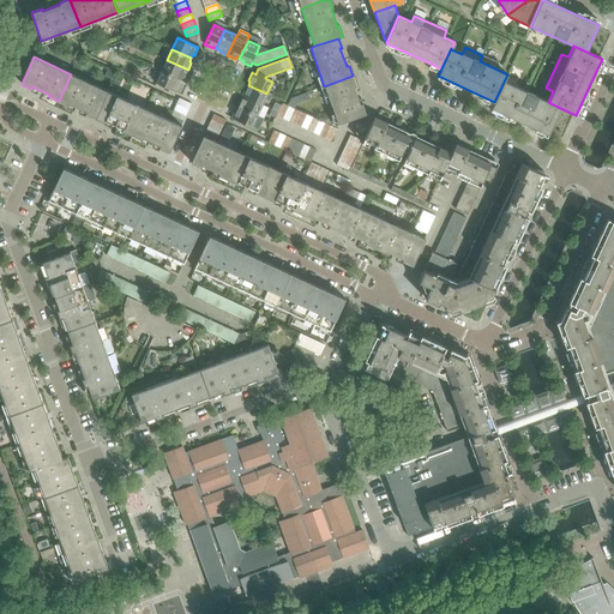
[(185,78),(188,70),(167,60),(162,72),(180,80),(182,77),(185,78)]
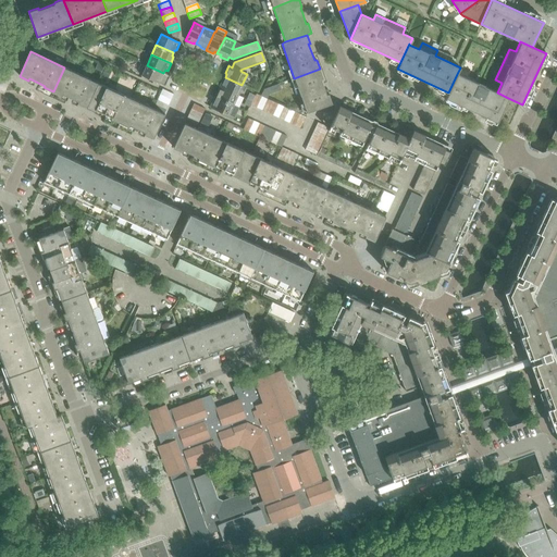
[(100,76),(104,67),(98,64),(94,73),(100,76)]
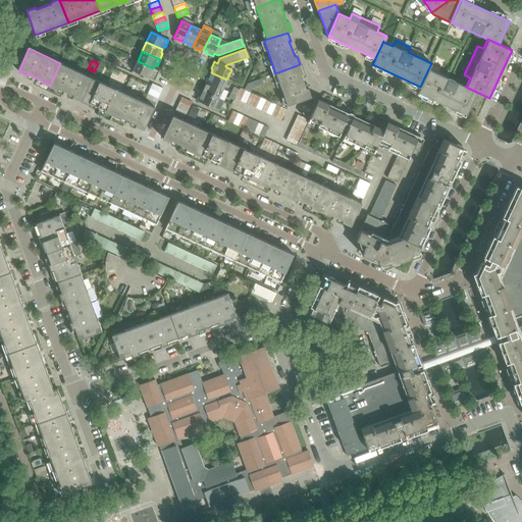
[(152,71),(153,68),(138,61),(133,70),(151,79),(154,71),(152,71)]
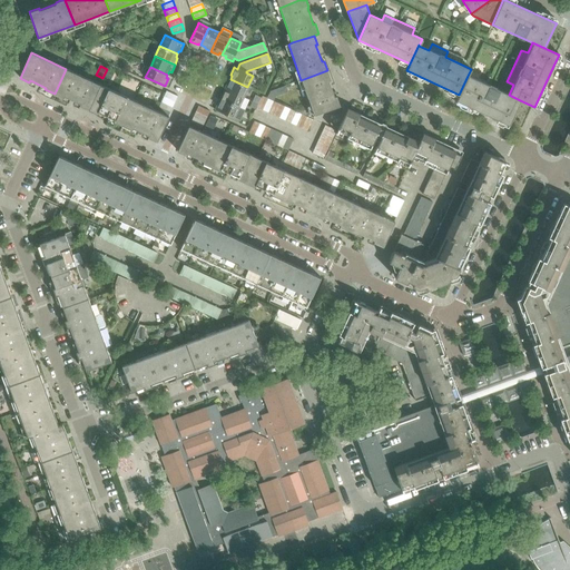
[(88,109),(99,85),(66,69),(55,94),(64,98),(64,96),(80,104),(79,105),(88,109)]
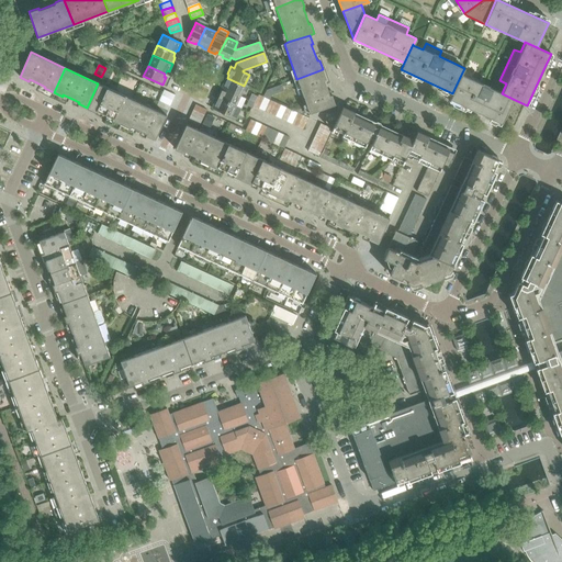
[(109,80),(113,71),(107,68),(102,77),(109,80)]
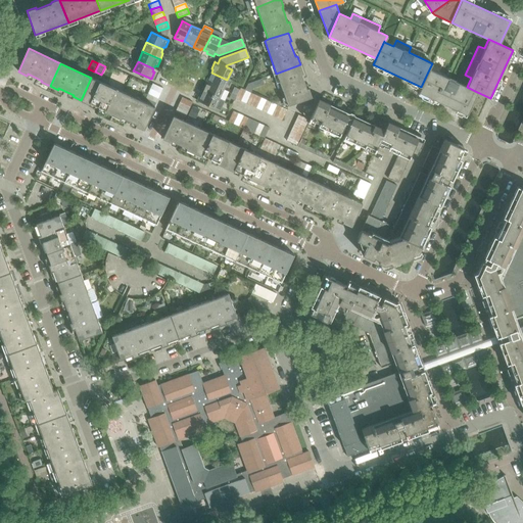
[(306,89),(303,79),(301,74),(303,73),(300,64),(276,74),(288,106),(312,97),(308,88),(306,89)]
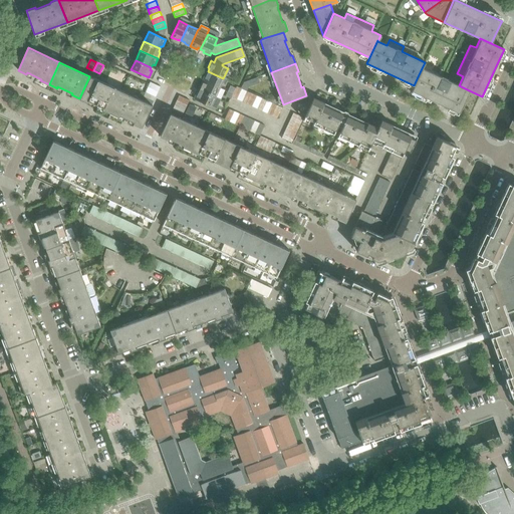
[(469,90),(459,85),(422,68),(414,85),(412,90),(459,112),(469,90)]
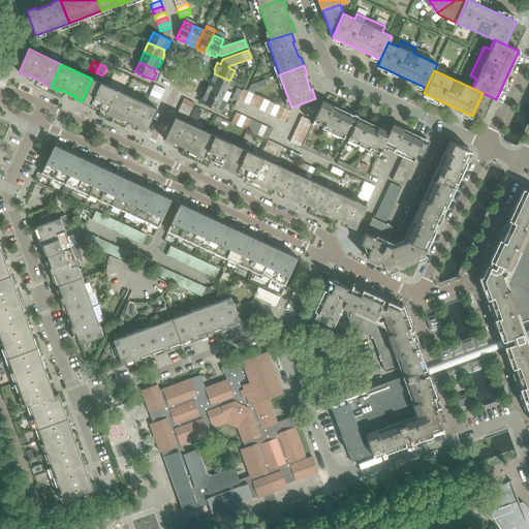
[(225,90),(229,81),(214,73),(213,76),(211,75),(208,82),(225,90)]
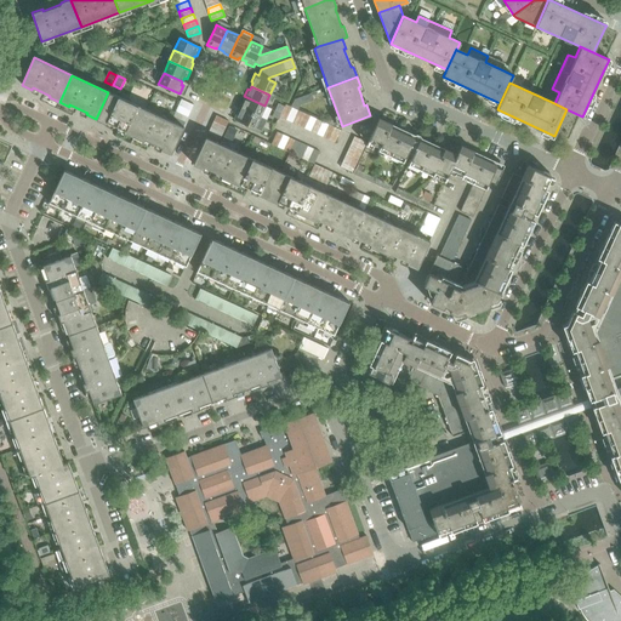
[(134,137),(146,109),(108,92),(96,119),(107,124),(107,123),(125,130),(124,132),(134,137)]
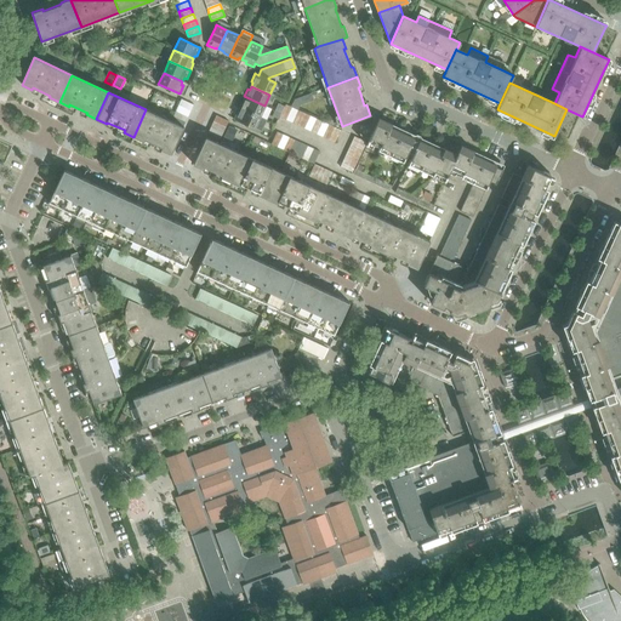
[(260,118),(265,106),(244,96),(240,103),(243,104),(240,108),(260,118)]
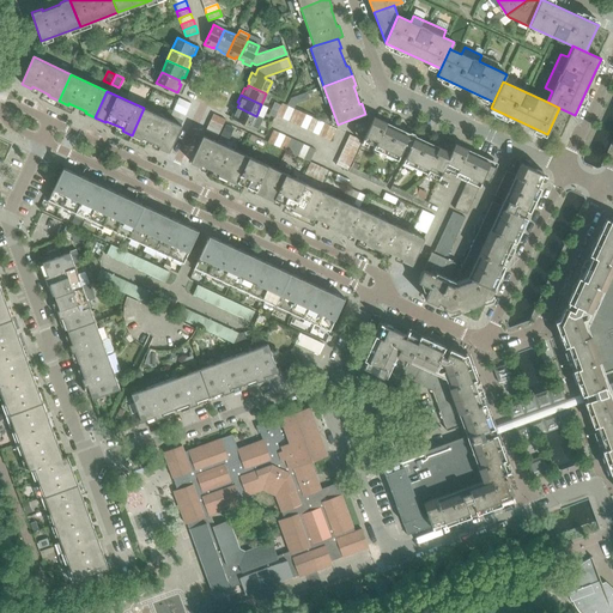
[(177,101),(176,104),(188,109),(190,103),(178,98),(177,101)]
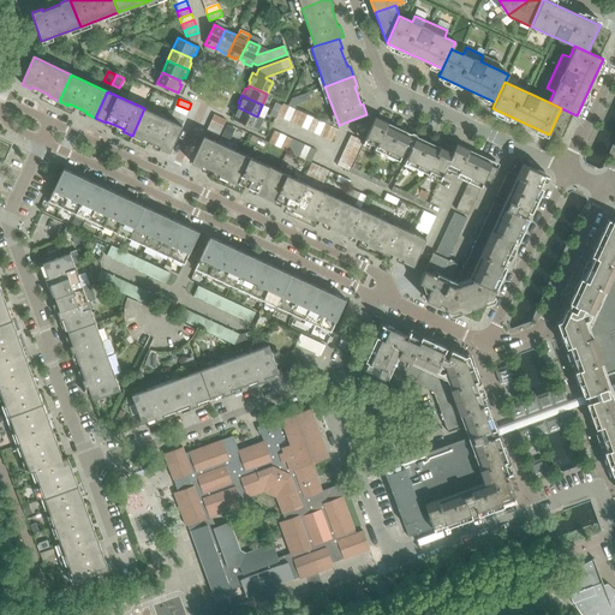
[(288,107),(287,106),(282,103),(276,115),(284,119),(288,107)]
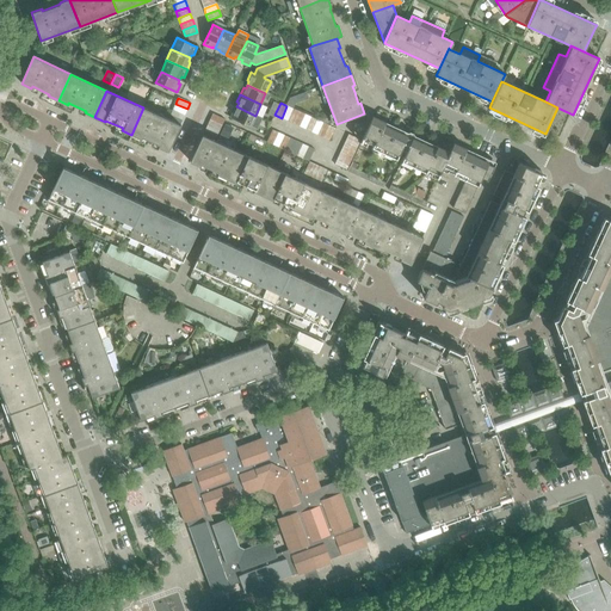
[(176,104),(173,110),(185,115),(187,109),(176,104)]
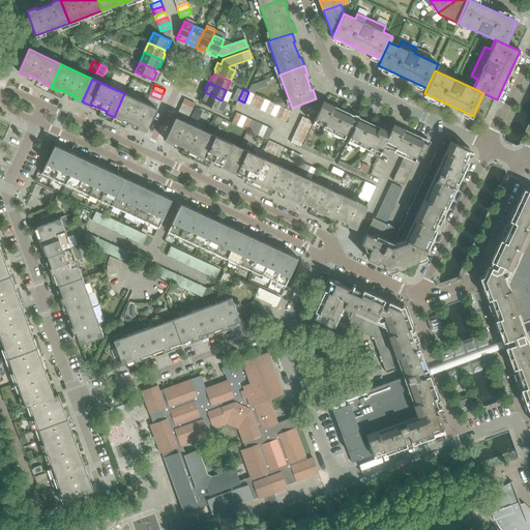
[(217,110),(222,100),(205,92),(204,95),(203,94),(199,101),(200,102),(217,110)]
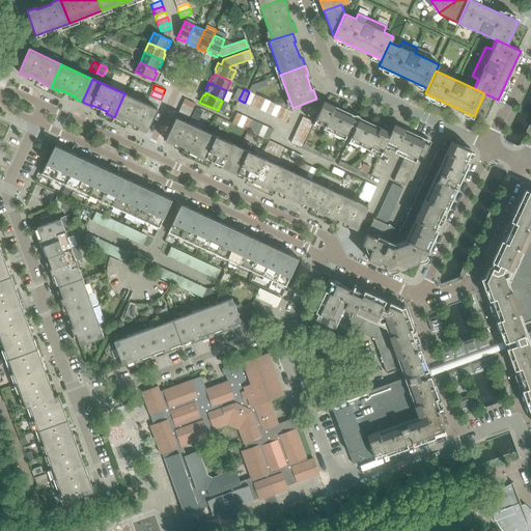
[(249,92),(245,103),(250,105),(254,94),(249,92)]
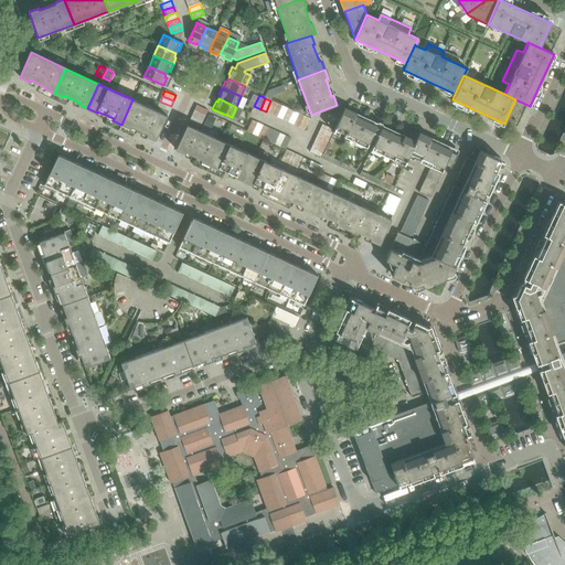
[(156,140),(167,115),(132,99),(121,125),(130,128),(131,127),(147,134),(146,136),(156,140)]
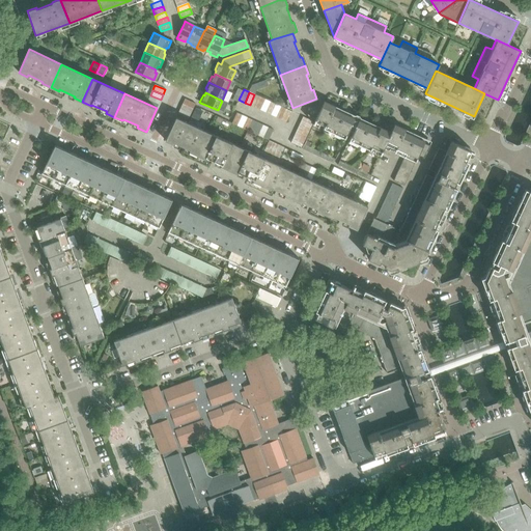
[(254,94),(250,105),(255,107),(259,96),(254,94)]
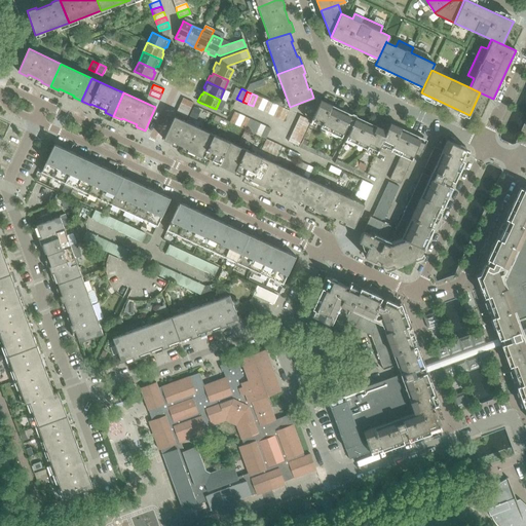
[(156,105),(159,99),(149,95),(146,100),(156,105)]
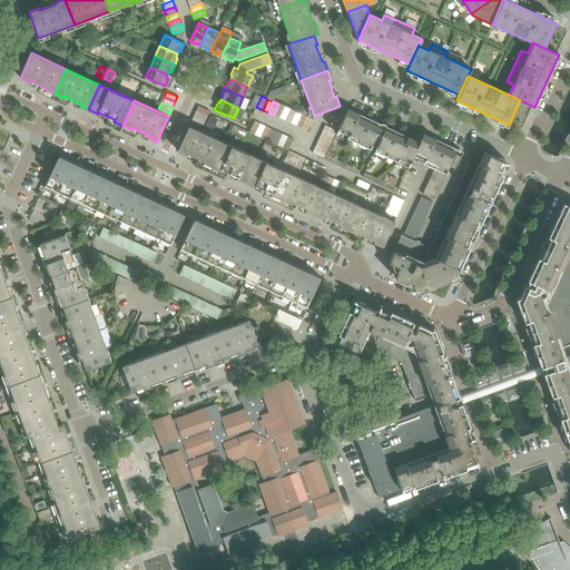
[(278,104),(274,115),(279,118),(284,107),(278,104)]
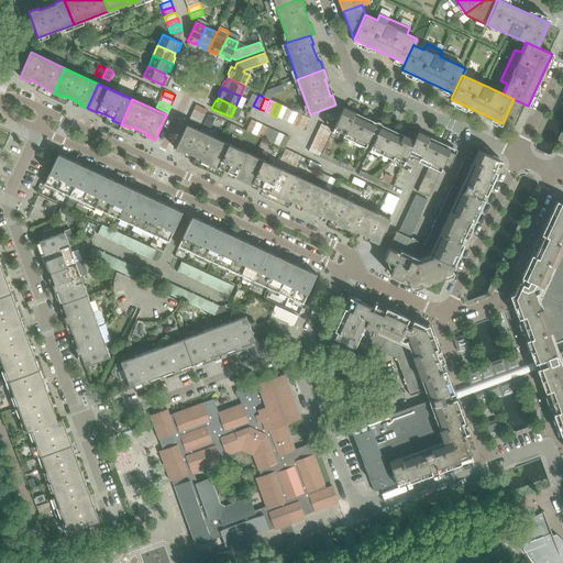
[(196,105),(194,110),(205,116),(206,112),(206,111),(207,110),(206,109),(196,105)]
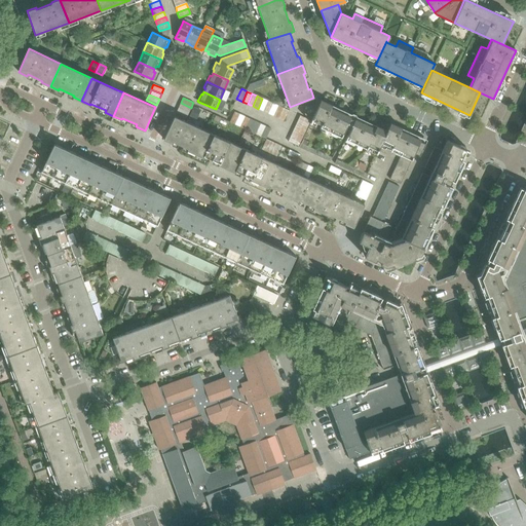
[(262,99),(258,109),(263,111),(267,101),(262,99)]
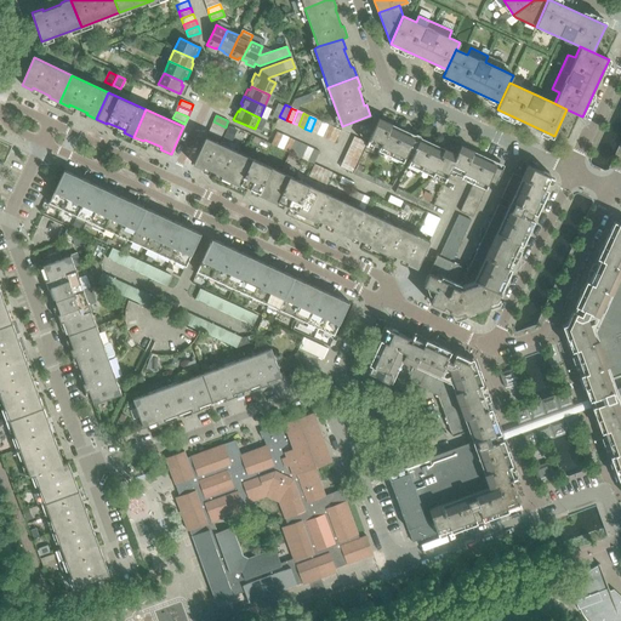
[(315,119),(311,131),(317,134),(323,121),(315,119)]
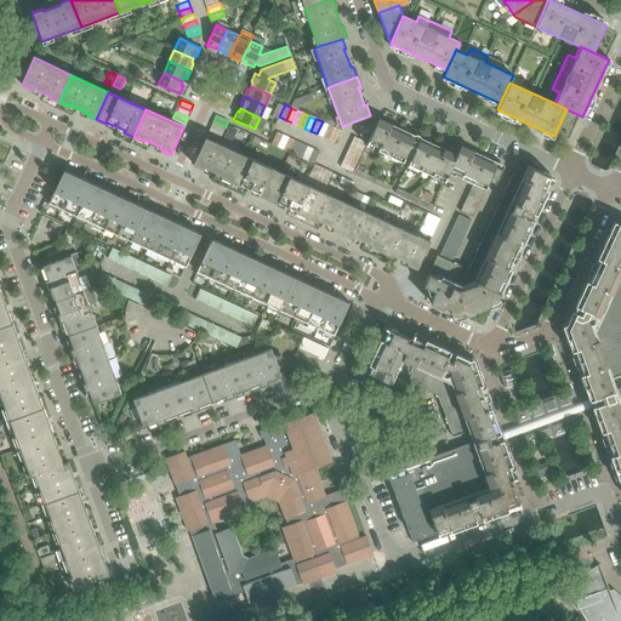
[(456,154),(444,149),(379,119),(368,142),(391,153),(389,155),(403,161),(406,154),(411,157),(408,164),(421,170),(422,167),(434,172),(446,178),(450,172),(456,154)]
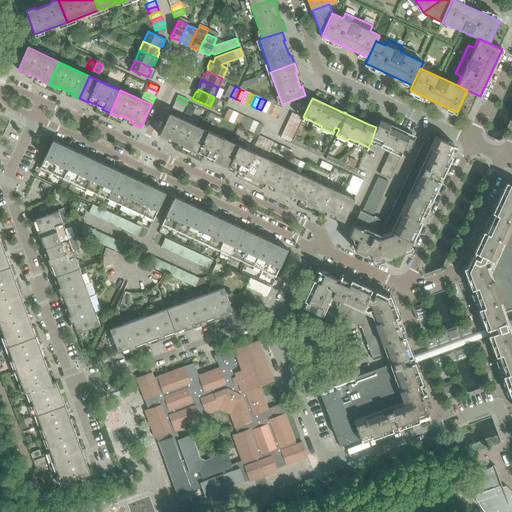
[(176,100),(173,105),(183,110),(186,105),(176,100)]
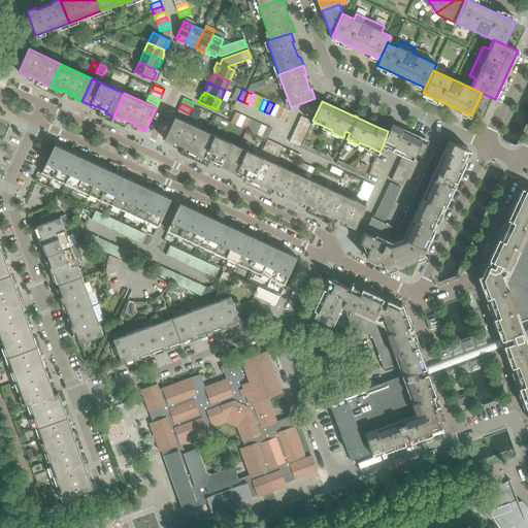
[(274,103),(269,113),(274,117),(279,106),(274,103)]
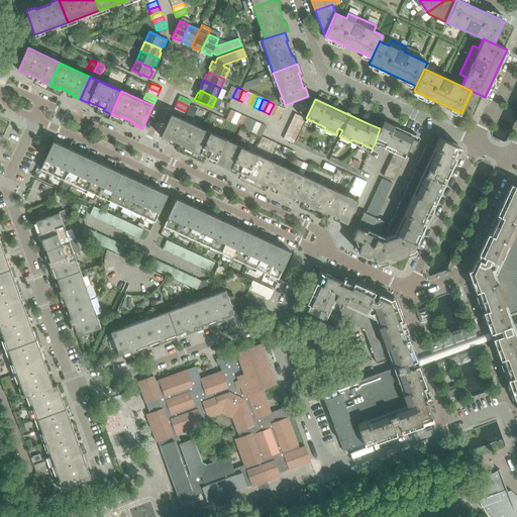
[(274,104),(269,114),(274,116),(279,106),(274,104)]
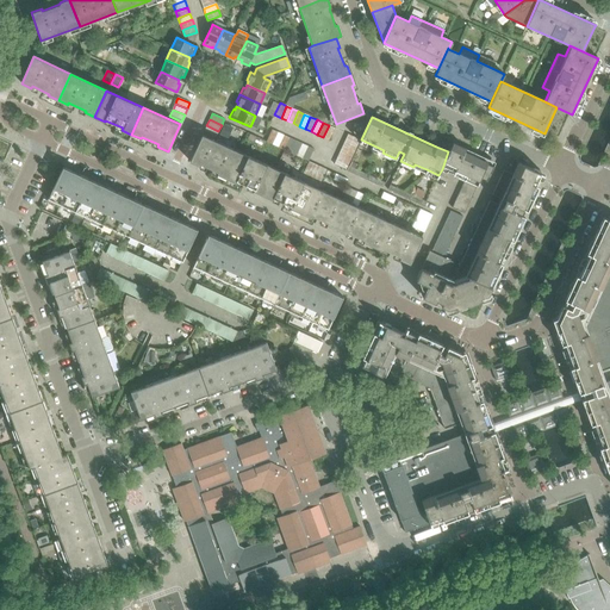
[(216,137),(218,131),(206,125),(204,131),(216,137)]
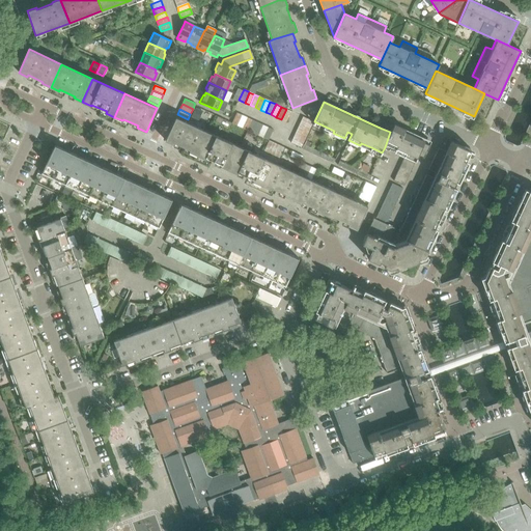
[(286,109),(281,119),(286,121),(290,112),(291,111),(288,110),(286,109)]
